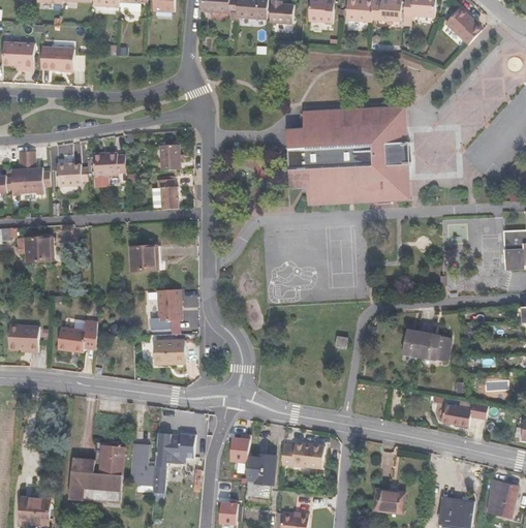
[(118,0),(118,1),(119,2),(119,10),(138,11),(138,0),(118,0)]
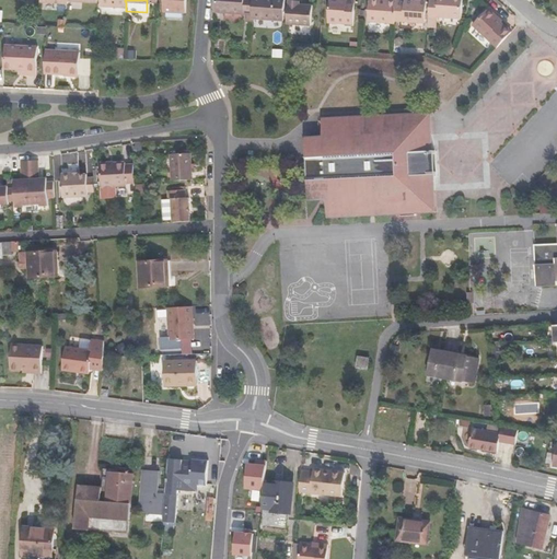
[(161,0),(161,11),(183,12),(183,0),(161,0)]
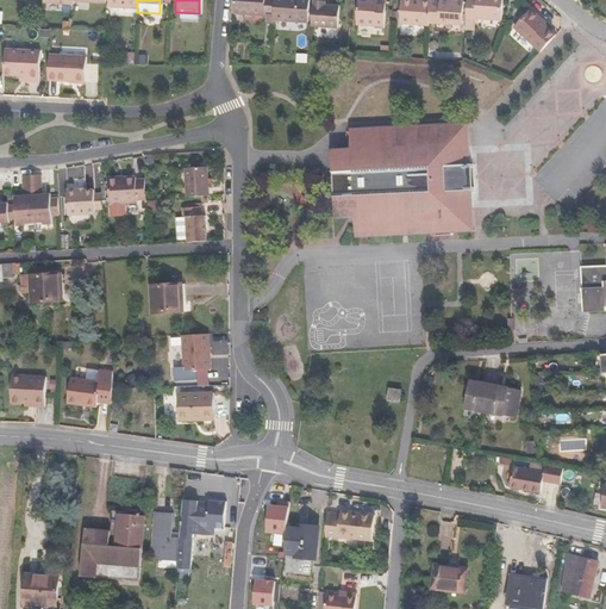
[(262,14),(270,14),(272,0),(231,0),(231,12),(262,14)]
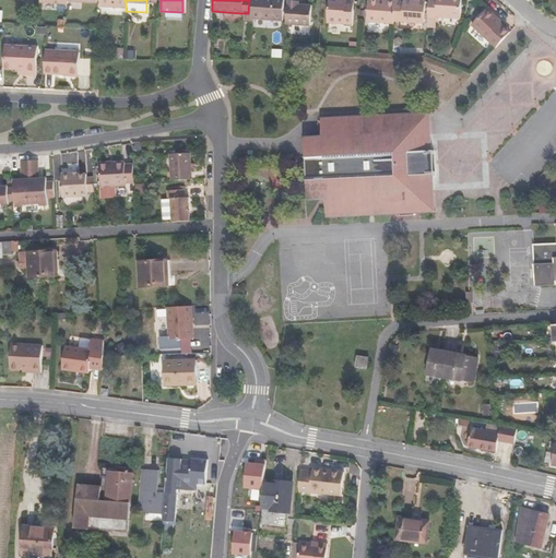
[(249,0),(248,13),(248,18),(280,20),(281,0),(249,0)]
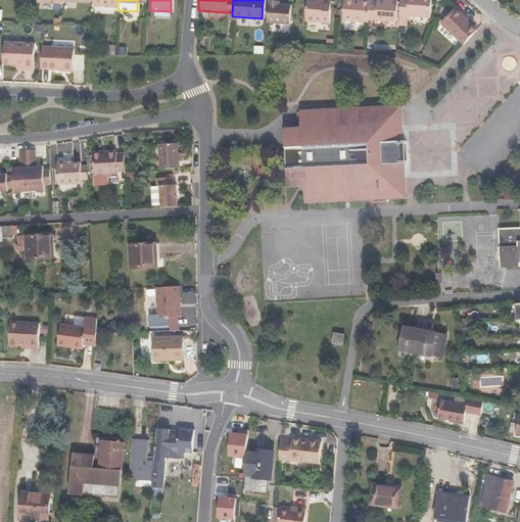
[(267,0),(265,21),(288,22),(289,4),(277,4),(277,0),(267,0)]
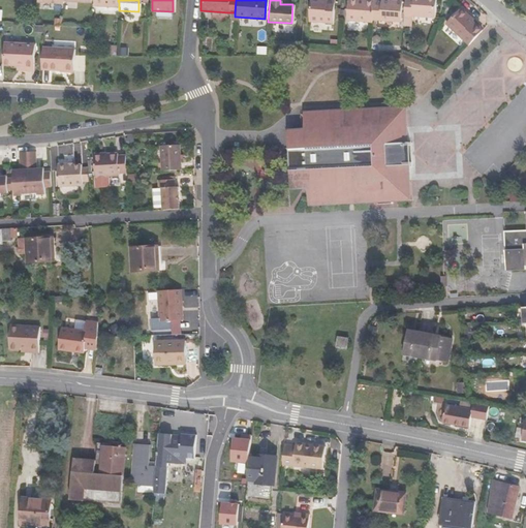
[(309,0),(308,21),(332,22),(333,0),(309,0)]
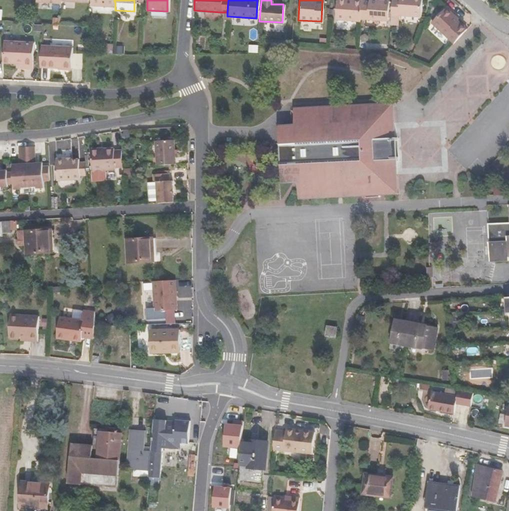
[(360,0),(335,0),(334,19),(359,21),(359,18),(360,0)]
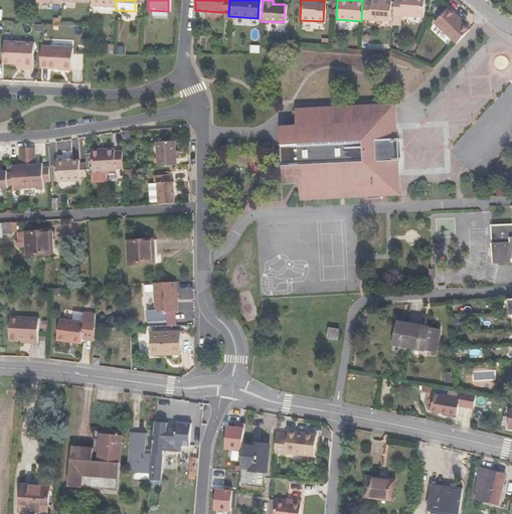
[(369,0),(369,1),(362,0),(361,18),(388,20),(390,0),(369,0)]
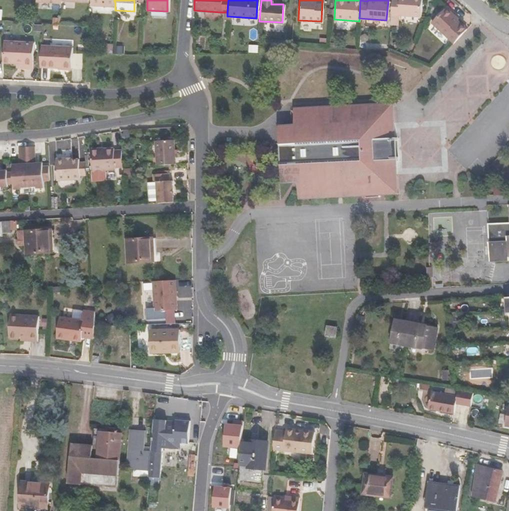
[(390,0),(389,24),(397,25),(398,15),(419,16),(420,0),(390,0)]
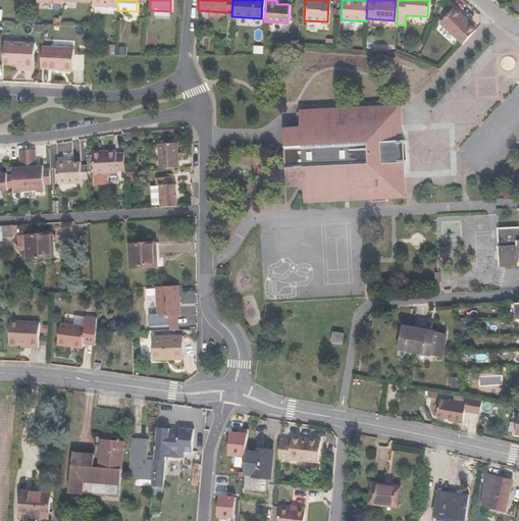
[(457,44),(470,29),(461,20),(457,16),(458,15),(449,7),(434,22),(457,44)]
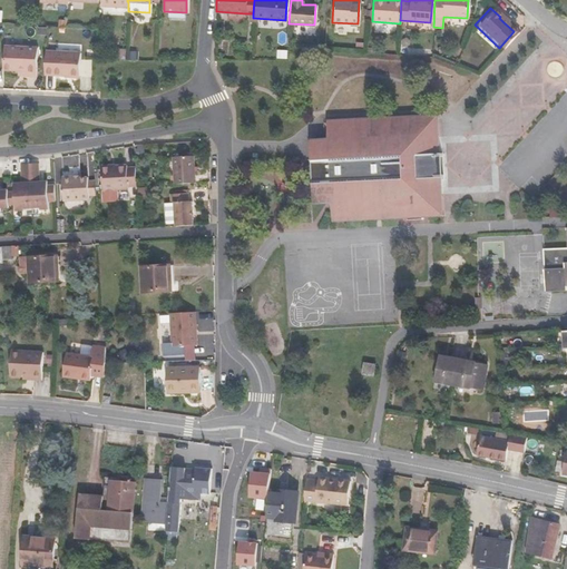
[(35,76),(36,47),(2,46),(1,69),(18,69),(18,75),(35,76)]
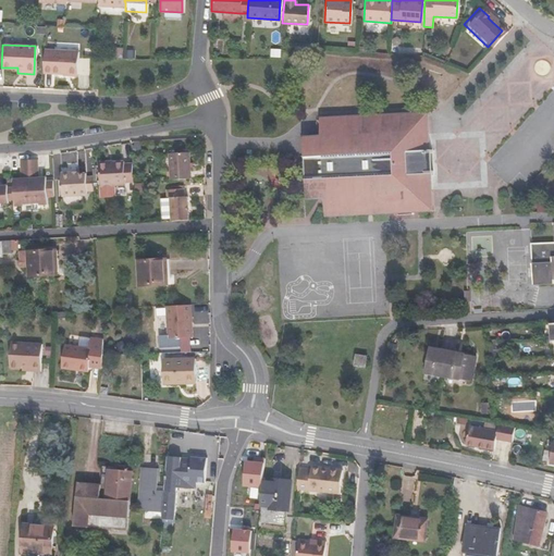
[(445,60),(447,54),(432,48),(430,54),(445,60)]
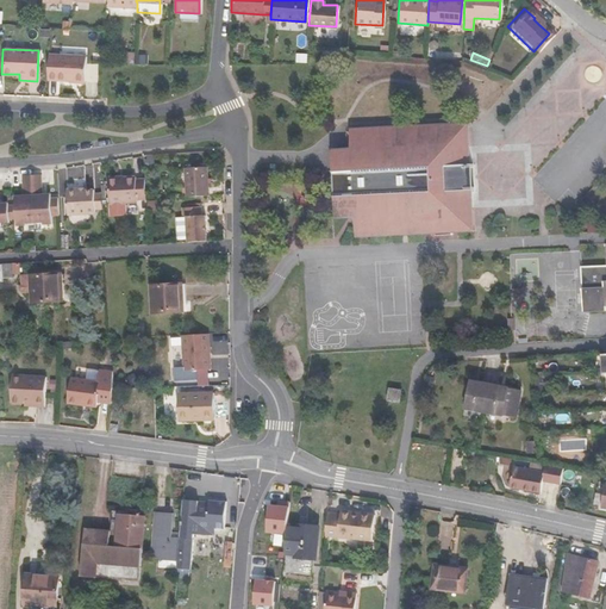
[(83,56),(47,54),(45,79),(82,81),(83,56)]
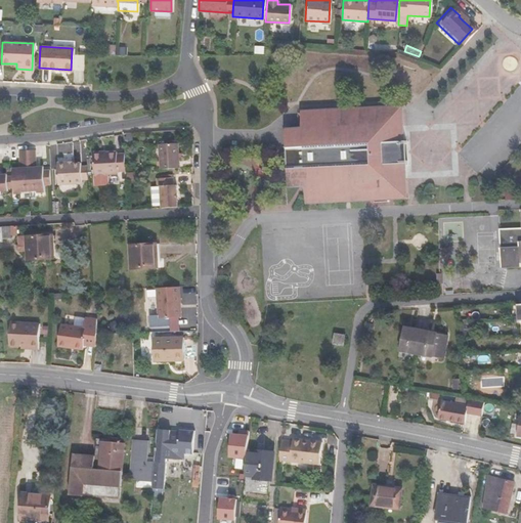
[(403,176),(403,173),(399,105),(299,112),(300,128),(284,129),(287,186),(299,185),(302,185),(303,202),(345,200),(404,197),(403,176)]
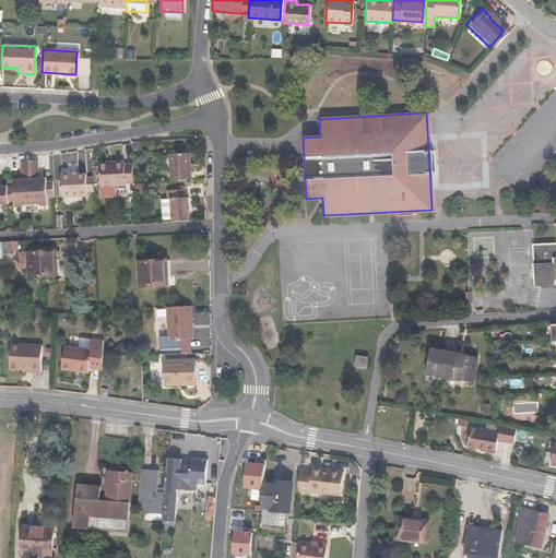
[(189,179),(188,152),(167,153),(169,180),(189,179)]
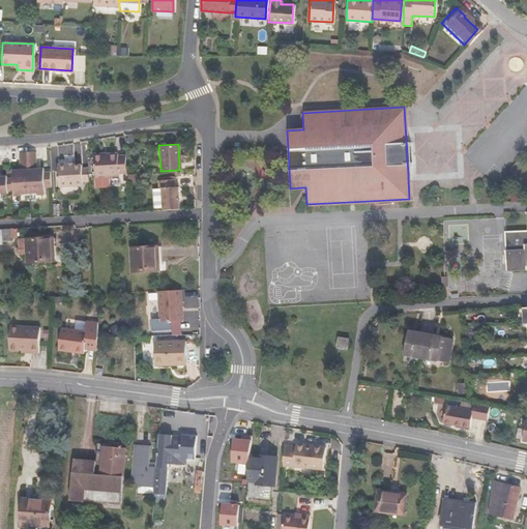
[(17,151),(18,169),(19,177),(11,177),(11,189),(12,196),(20,195),(20,194),(35,193),(35,194),(44,194),(42,186),(41,171),(34,172),(34,168),(33,150),(25,151),(17,151)]
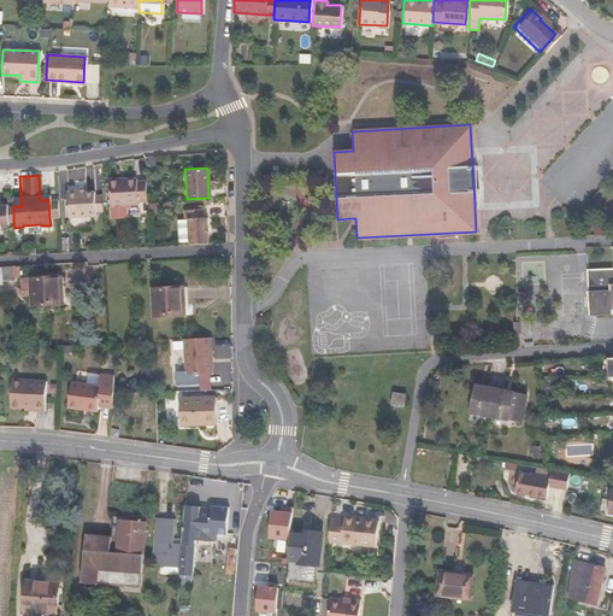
[(135,177),(107,180),(108,205),(136,204),(136,200),(146,200),(145,180),(135,181),(135,177)]
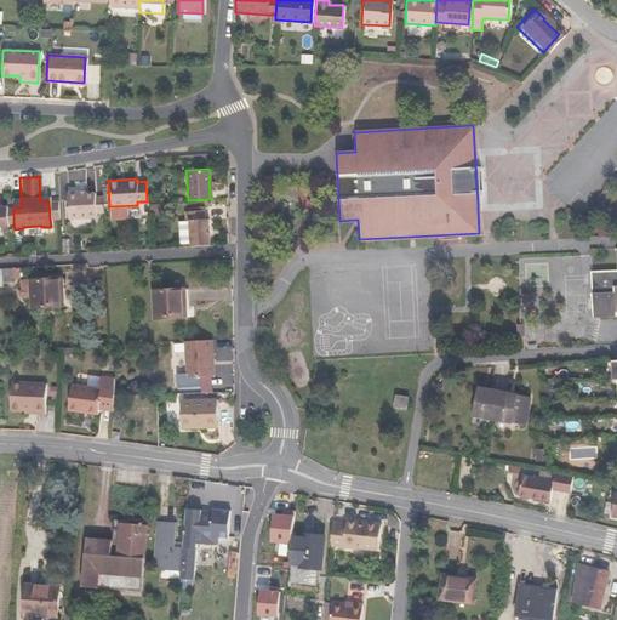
[(93,197),(93,192),(84,193),(78,193),(78,192),(66,192),(67,217),(95,216),(95,211),(93,197)]
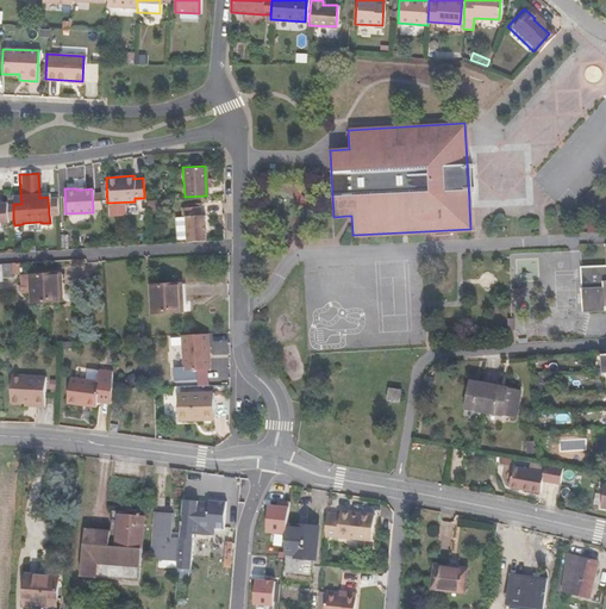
[(175,242),(186,241),(204,240),(202,215),(199,215),(199,206),(180,207),(181,216),(174,216),(175,242)]
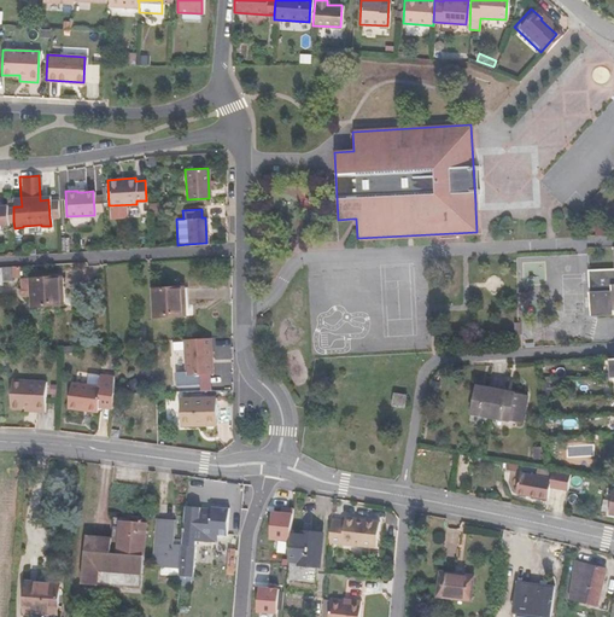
[(613,245),(613,246),(613,268),(585,269),(588,314),(610,313),(610,308),(613,307),(613,245)]
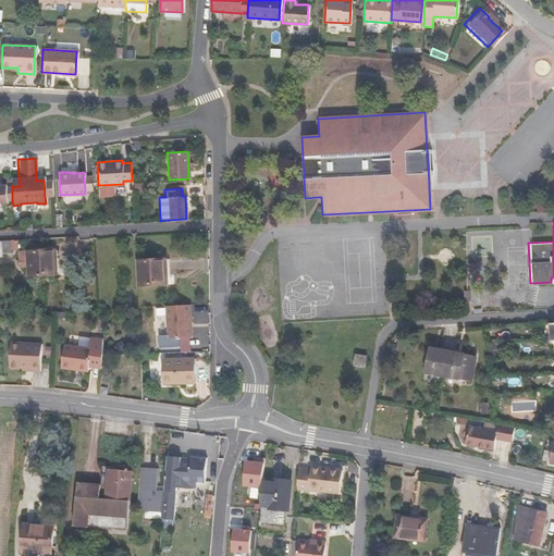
[(0,254),(16,252),(15,239),(0,239),(0,254)]
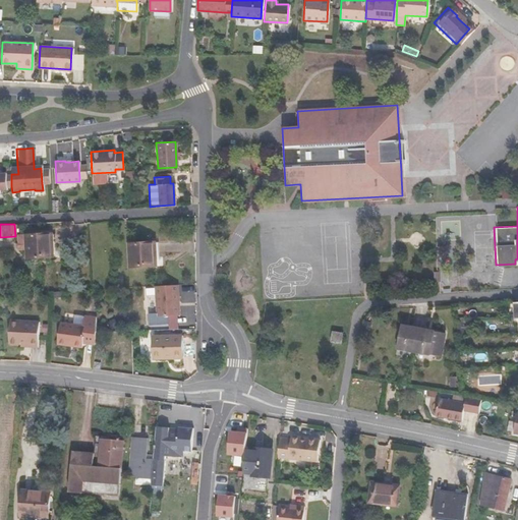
[(25,257),(52,255),(51,233),(15,235),(16,247),(24,247),(25,257)]
